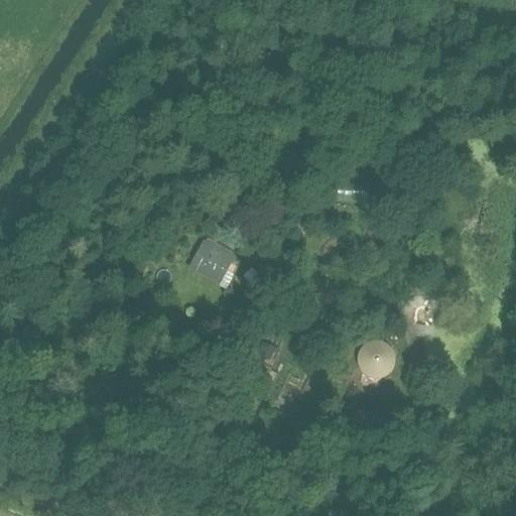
[(236,265),(202,245),(186,272),(220,290),(236,265)]
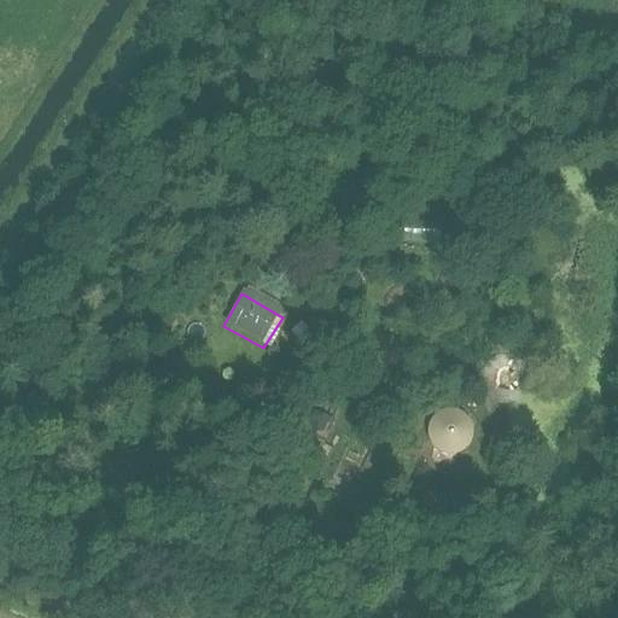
[(284,327),(299,342),(310,331),(295,316),(284,327)]
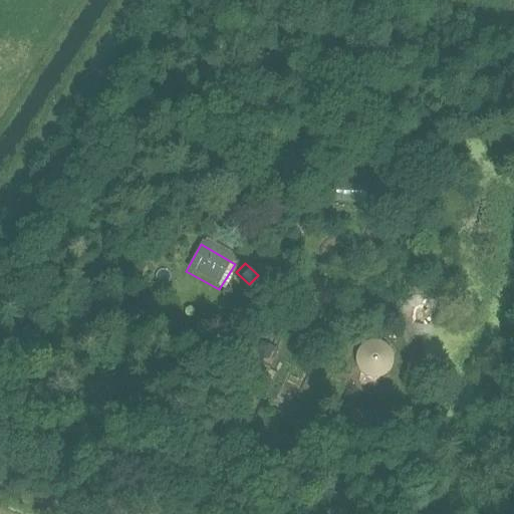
[(354,357),(354,359),(354,360),(354,362),(355,364),(355,365),(356,367),(357,368),(358,370),(358,371),(360,372),(361,373),(362,374),(364,375),(365,376),(367,377),(368,377),(370,377),(371,378),(373,378),(375,378),(376,377),(378,377),(380,377),(381,376),(383,375),(384,374),(386,373),(388,372),(389,371),(390,370),(391,368),(391,367),(392,365),(392,364),(393,362),(393,360),(393,359),(393,357),(393,355),(392,354),(392,352),(391,351),(390,349),(390,348),(389,347),(387,345),(386,344),(384,343),(383,342),(381,342),(380,341),(378,340),(376,340),(375,340),(373,340),(371,340),(370,340),(368,340),(367,341),(365,342),(364,342),(362,343),(361,344),(360,345),(359,347),(358,348),(357,349),(356,351),(355,352),(355,354),(354,355),(354,357)]
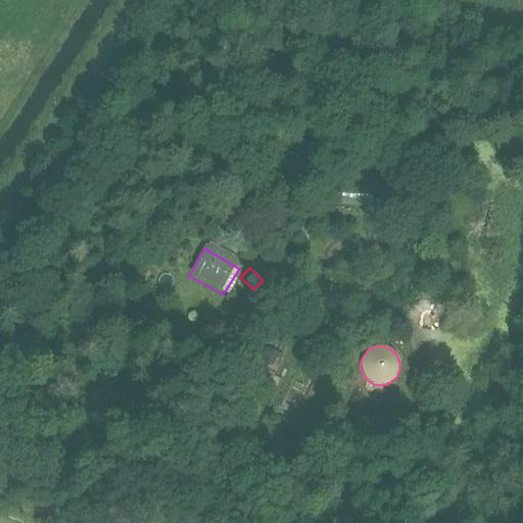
[(281,358),(265,349),(256,368),(259,369),(274,375),(281,358)]
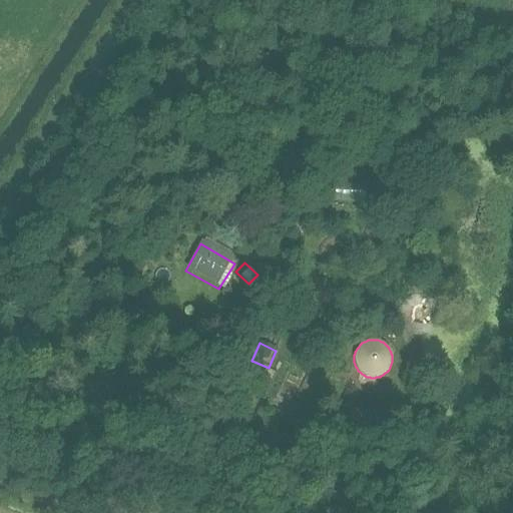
[(269,368),(254,362),(247,376),(263,383),(269,368)]
